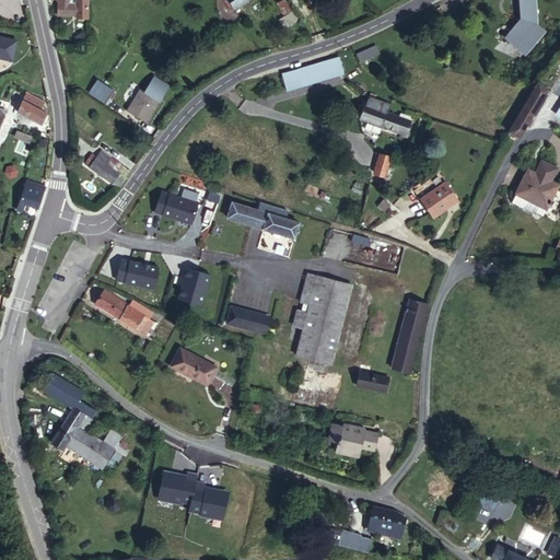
[(76,19),(88,19),(86,0),(58,0),(59,16),(76,15),(76,19)]
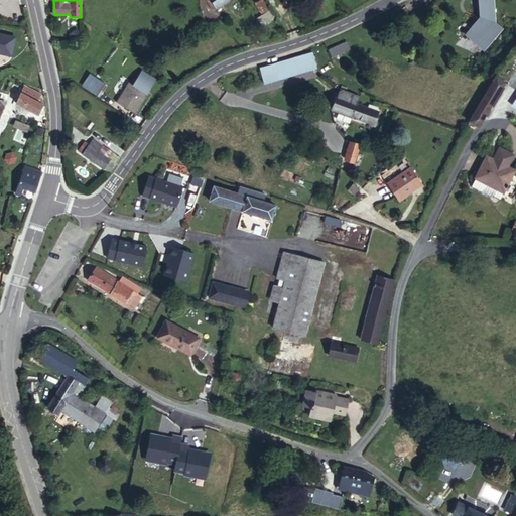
[(215,7),(216,7),(211,0),(206,0),(207,0),(212,9),(215,7)]
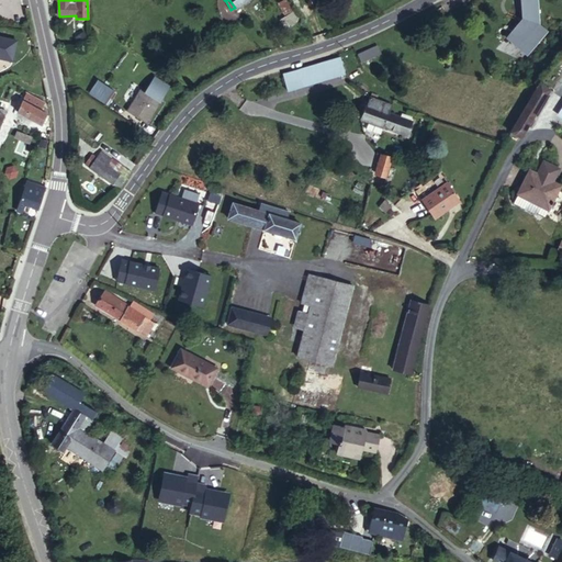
[(279,19),(284,26),(296,19),(284,0),(283,0),(278,3),(285,15),(279,19)]
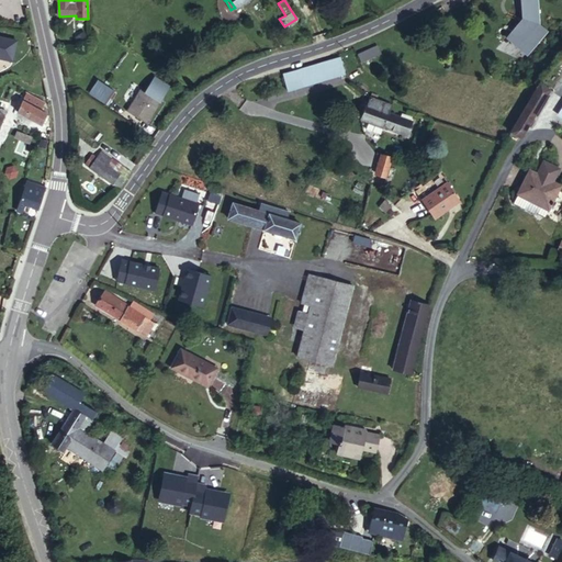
[(514,26),(514,31),(512,34),(512,40),(530,54),(547,32),(538,25),(534,0),(518,0),(523,25),(514,26)]
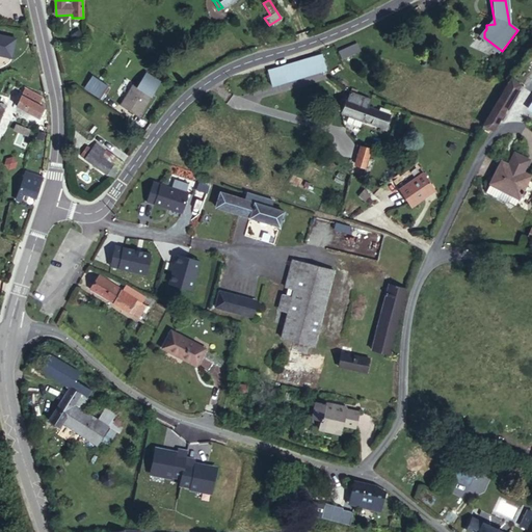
[(343,59),(347,57),(361,51),(356,44),(339,52),(343,59)]
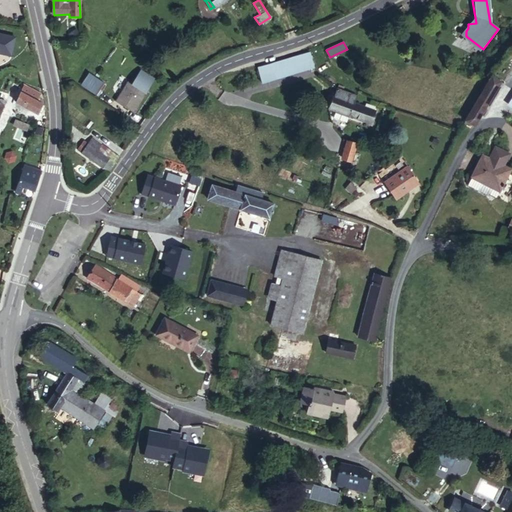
[(347,49),(334,55),(336,61),(349,55),(347,49)]
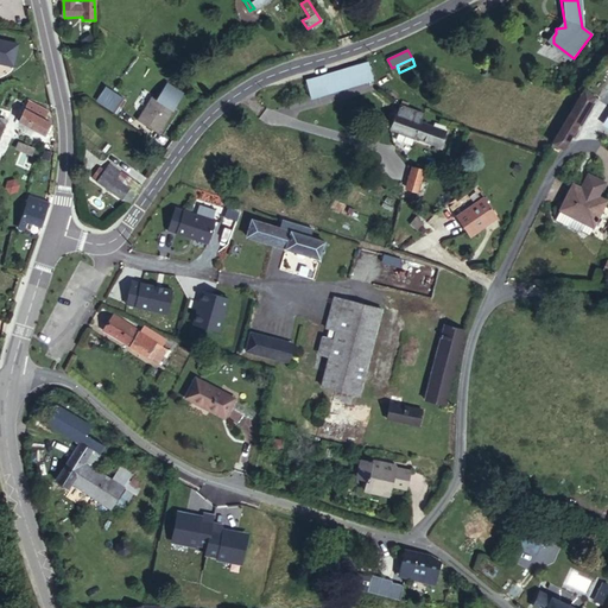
[(373,82),(368,62),(305,80),(311,100),(373,82)]
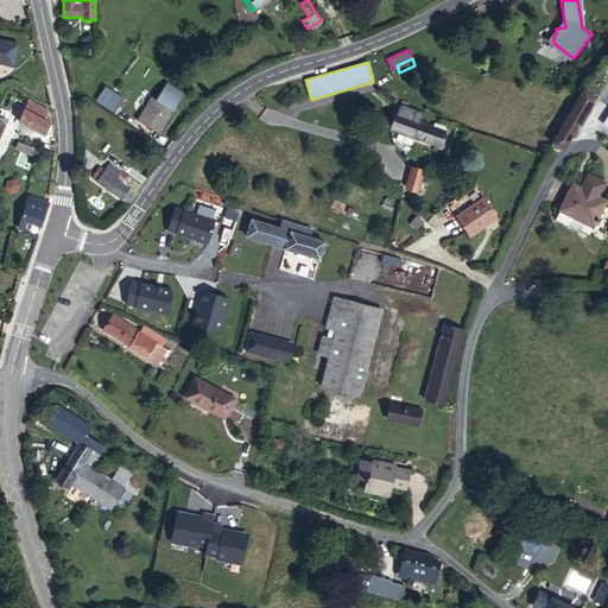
[(106,88),(97,100),(116,113),(125,101),(106,88)]
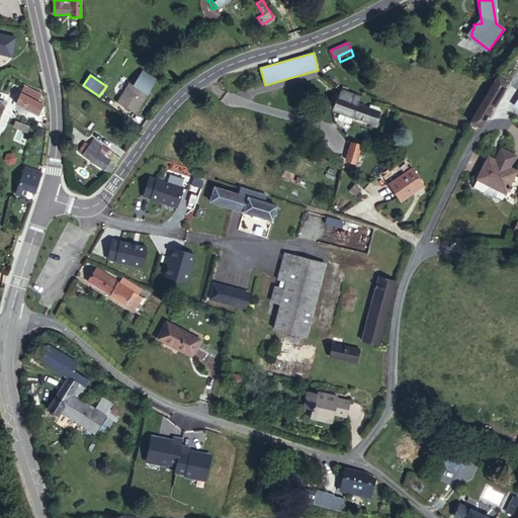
[(506,83),(497,77),(471,121),(480,126),(506,83)]
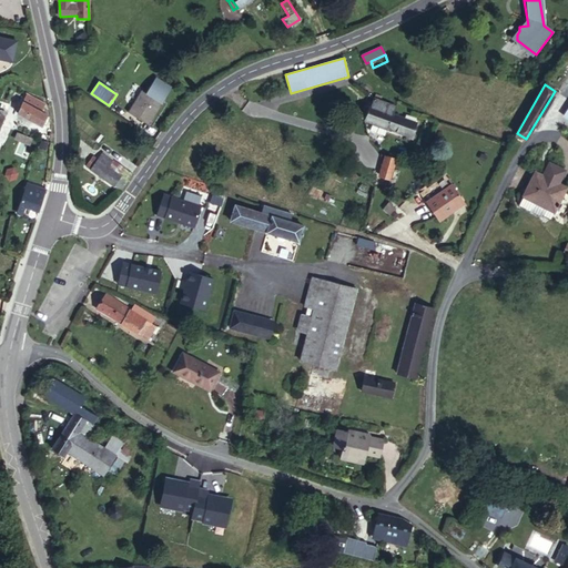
[(162,102),(142,91),(129,112),(149,124),(162,102)]
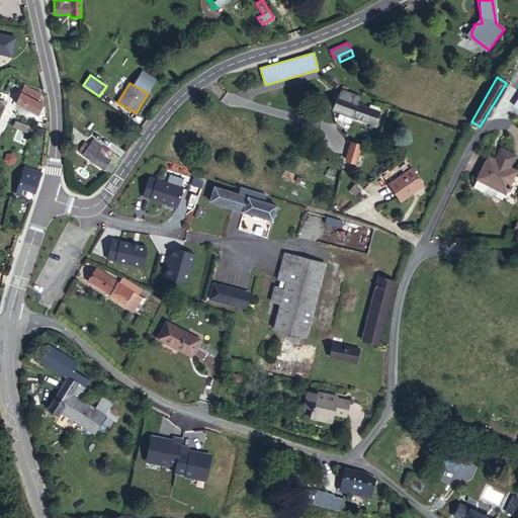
[(358,104),(361,96),(345,91),(347,86),(343,84),(338,97),(337,96),(333,110),(375,124),(380,111),(358,104)]
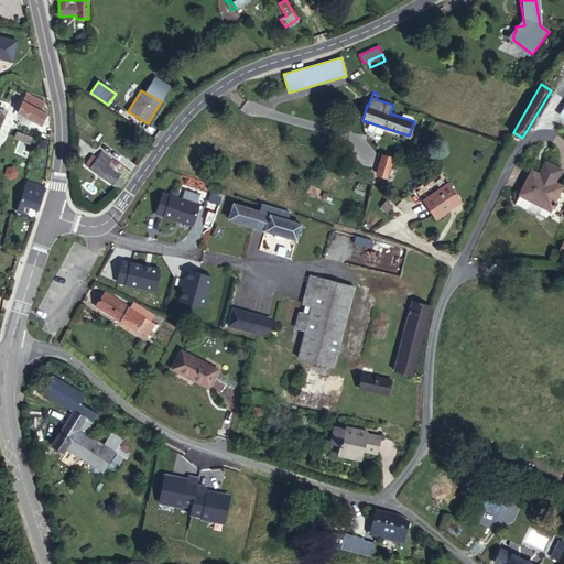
[(8,94),(2,106),(9,108),(14,96),(8,94)]
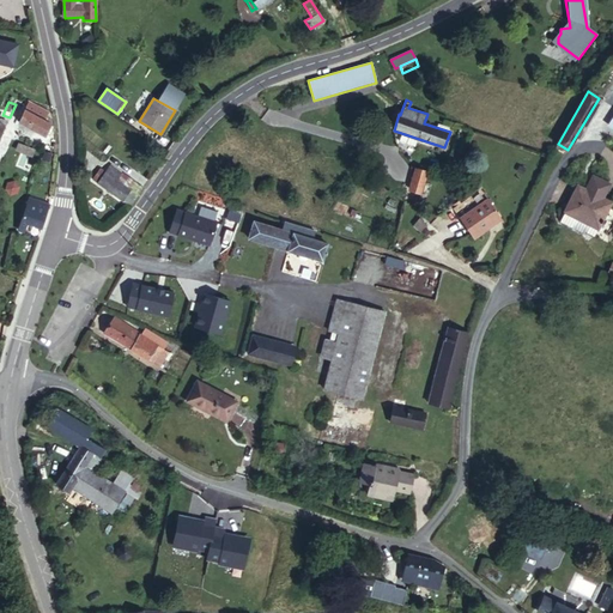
[(30,103),(19,121),(44,135),(52,125),(44,120),(48,114),(30,103)]
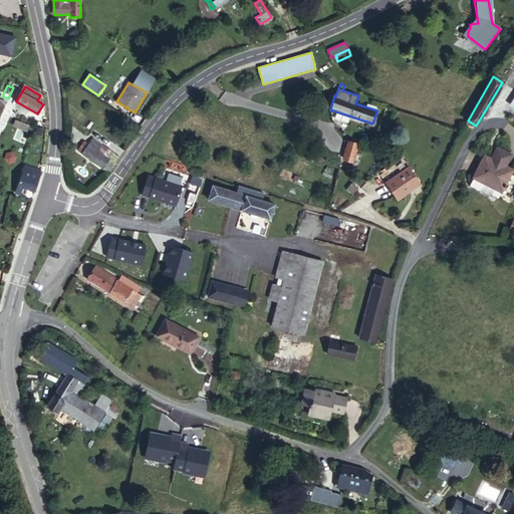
[(66,89),(69,102),(77,101),(75,87),(66,89)]
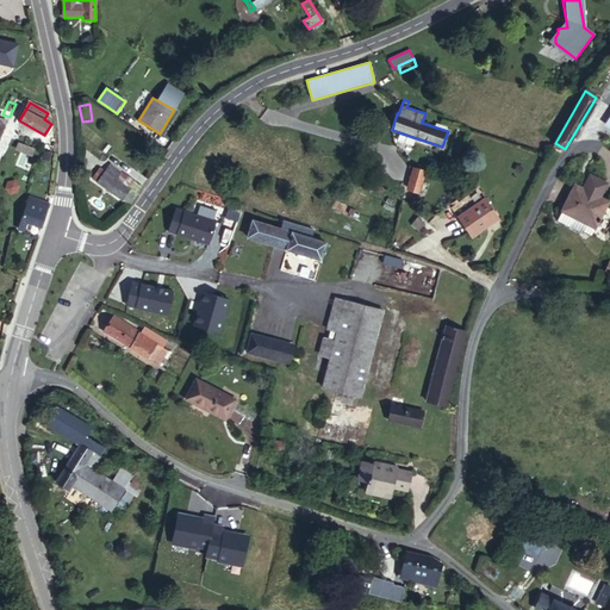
[(92,179),(129,204),(148,178),(147,176),(128,165),(123,172),(110,163),(105,170),(100,167),(92,179)]
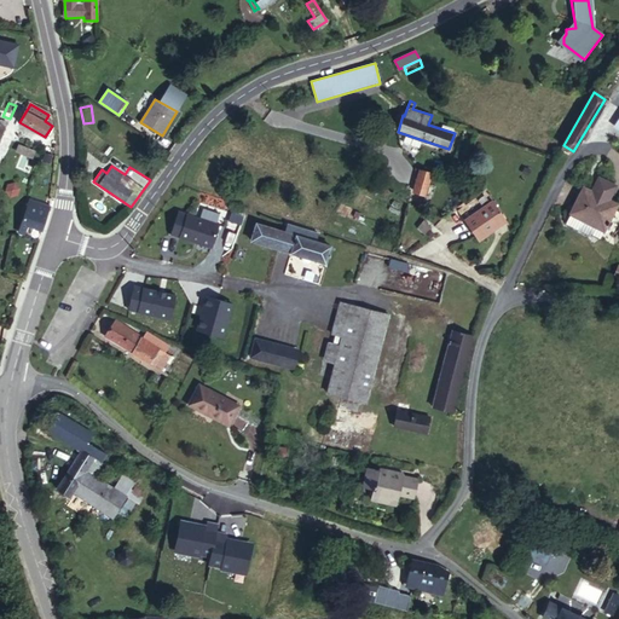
[(424,196),(432,174),(420,169),(414,192),(424,196)]
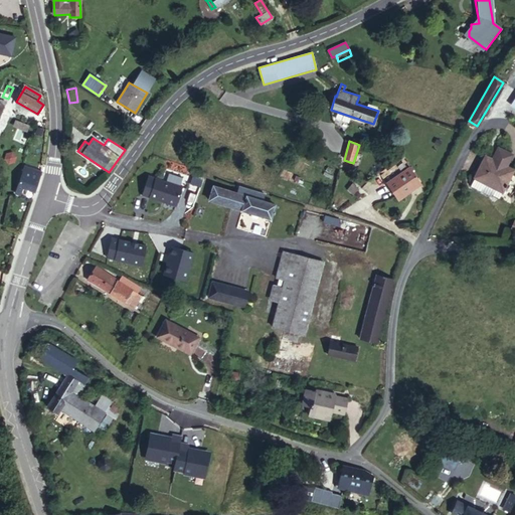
[(493,159),(485,156),(474,177),(475,178),(471,186),(491,196),(492,194),(498,198),(502,191),(503,192),(514,170),(504,165),(509,156),(497,150),(493,159)]
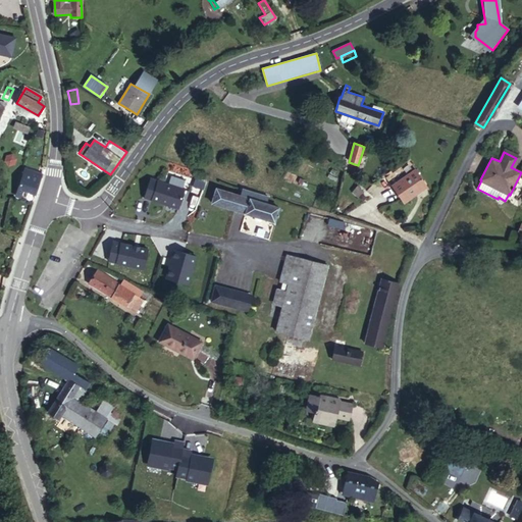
[(21,197),(23,189),(35,194),(41,174),(24,168),(15,195),(21,197)]
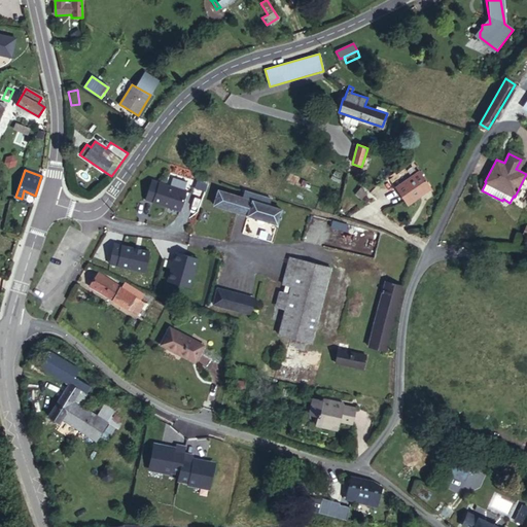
[(394,187),(407,204),(430,187),(418,170),(394,187)]
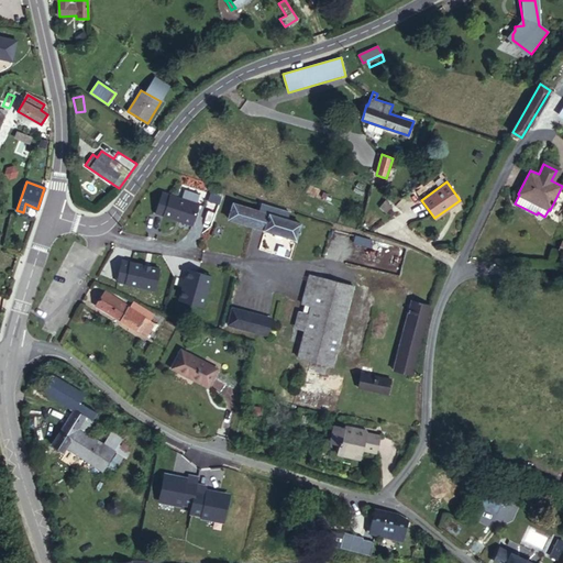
[(0,208),(4,210),(10,196),(2,194),(0,199),(0,208)]
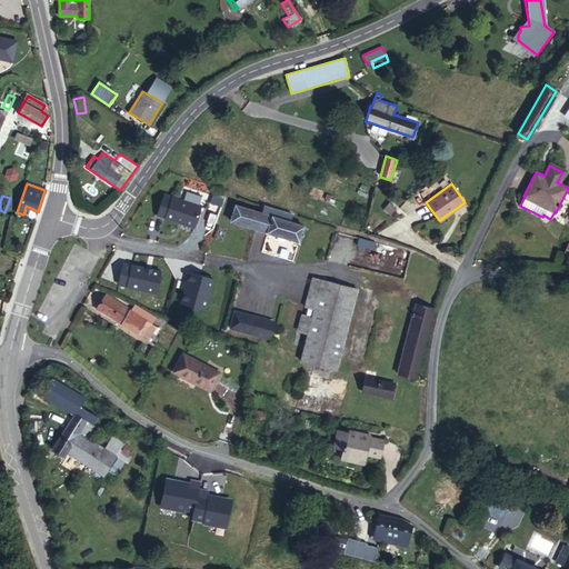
[(195,228),(200,208),(163,197),(156,220),(190,230),(195,228)]
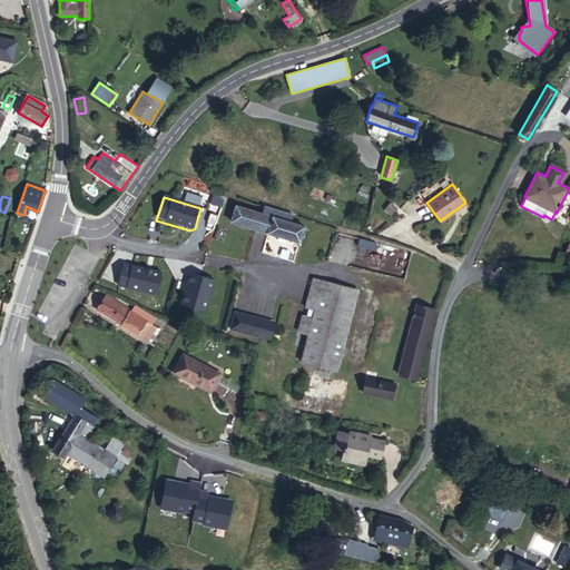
[(5,213),(12,215),(17,202),(10,198),(5,213)]
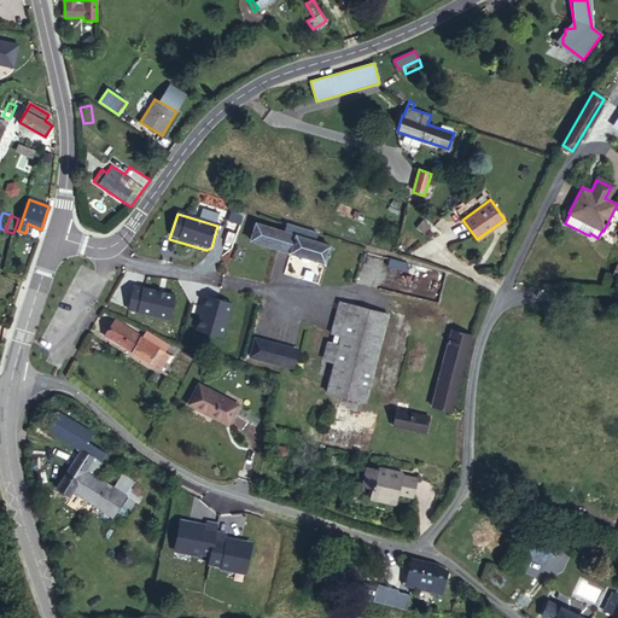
[(285,232),(256,223),(250,240),(325,263),(331,245),(315,240),(318,234),(286,225),(285,232)]
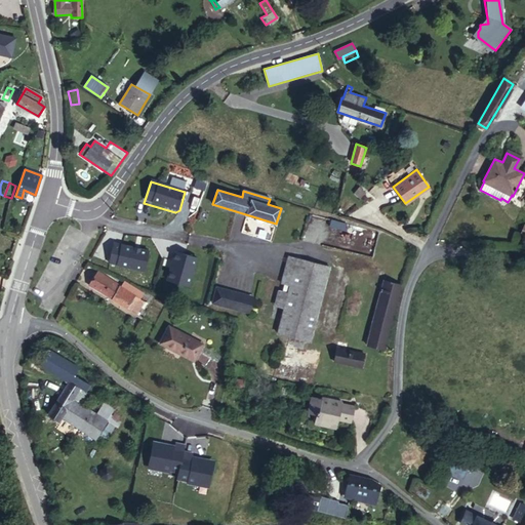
[(284,309),(278,333),(310,341),(329,267),(288,256),(282,283),(290,286),(288,294),(284,309)]
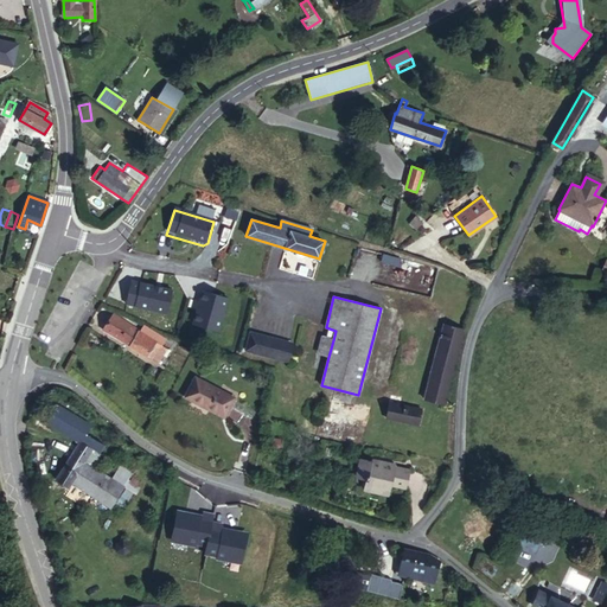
[(113,317),(104,331),(158,363),(172,340),(168,338),(167,339),(144,325),(139,332),(113,317)]
